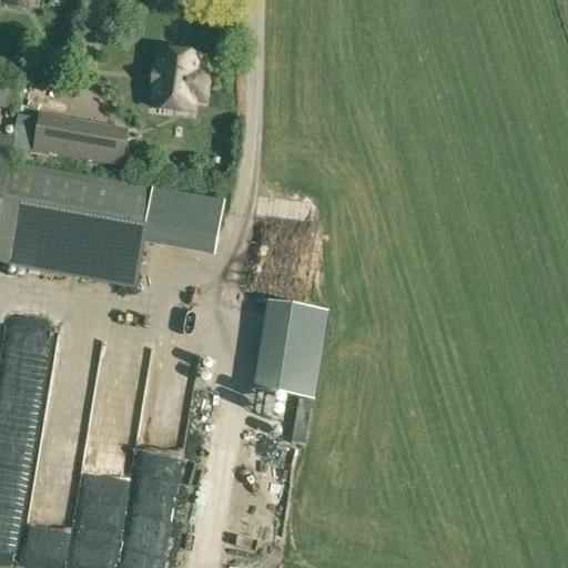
[(191,113),(193,100),(204,101),(208,75),(196,73),(199,58),(161,53),(159,72),(155,72),(153,89),(156,89),(154,109),(191,113)]
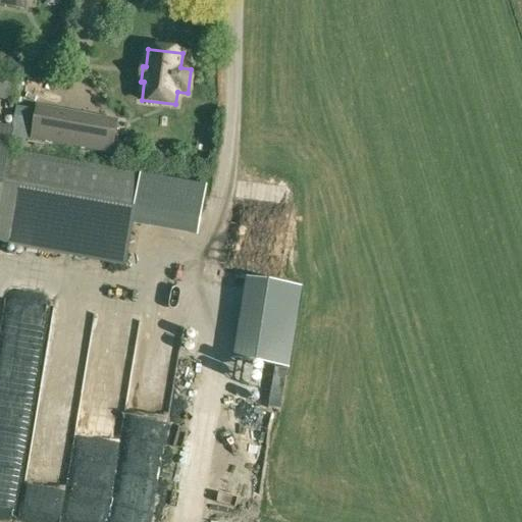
[(24,60),(0,55),(0,100),(17,104),(24,60)]
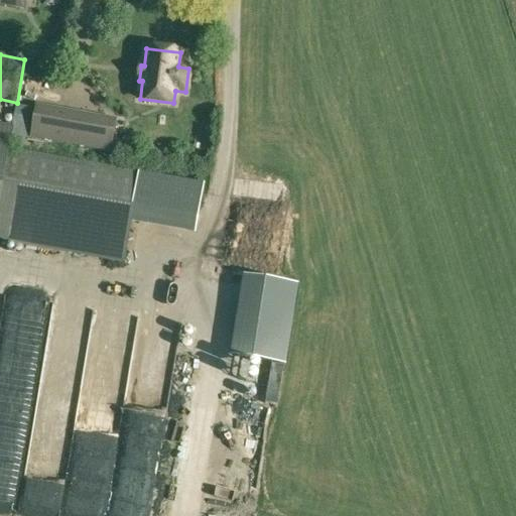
[(34,107),(34,108),(30,135),(109,148),(114,121),(34,107)]
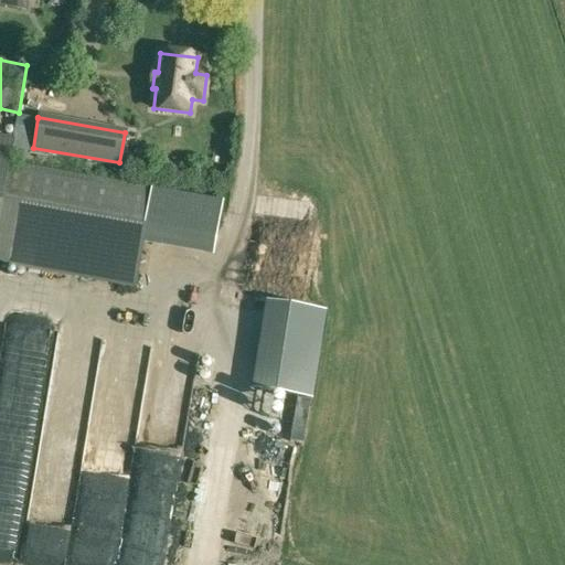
[(13,141),(0,138),(0,260),(136,286),(144,245),(212,256),(223,199),(10,161),(13,145),(13,141)]
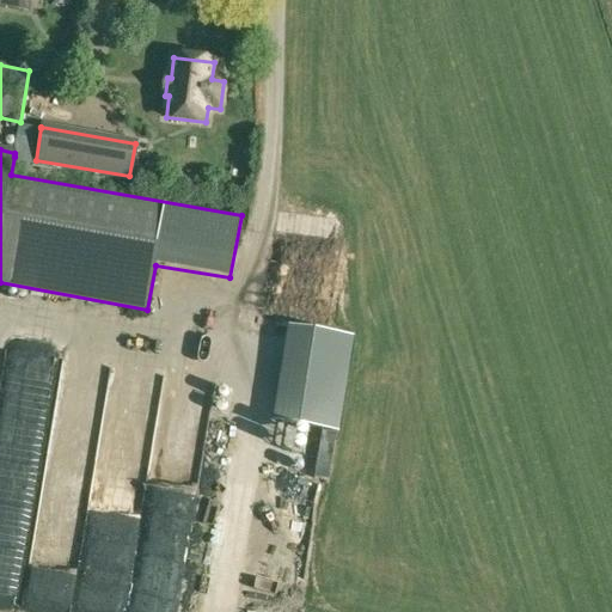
[(330,287),(331,238),(283,237),(282,257),(300,258),(299,286),(330,287)]
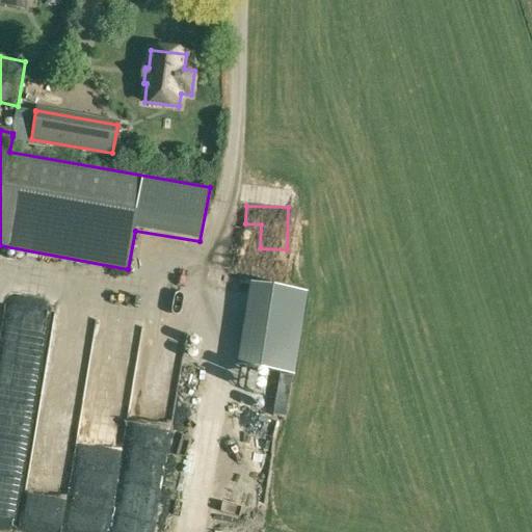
[(308,294),(292,292),(255,287),(253,296),(243,365),(296,372),(308,294)]
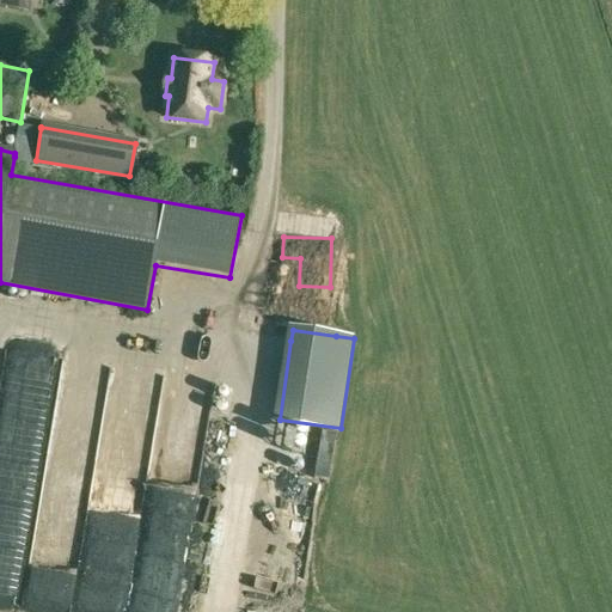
[(104,611),(117,611),(130,491),(84,487),(71,609),(104,611)]
